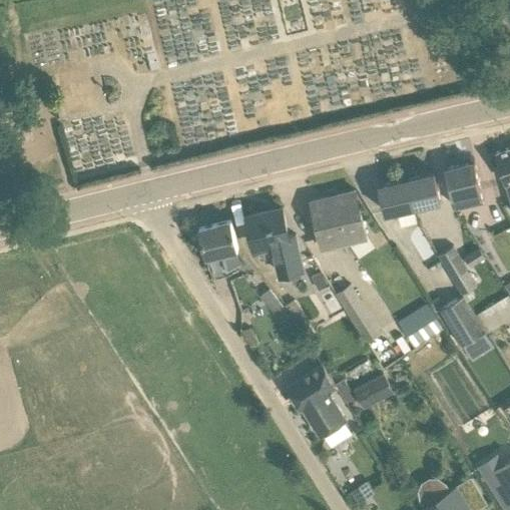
[(509,149),(495,154),(509,205),(509,149)]
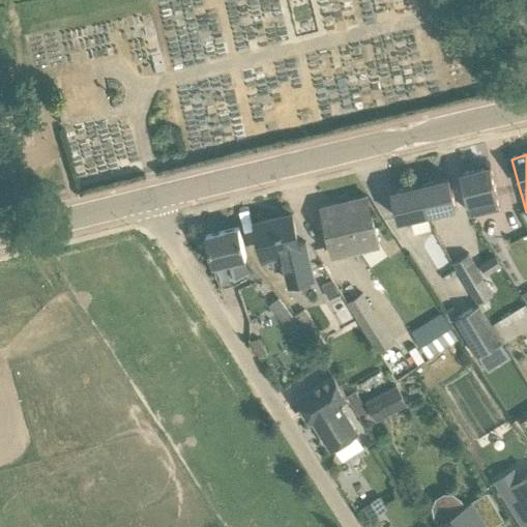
[(488,169),(458,176),(468,215),(498,207),(488,169)]
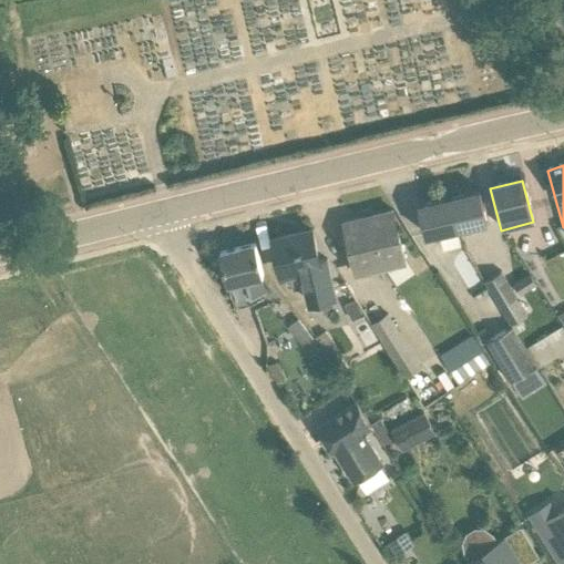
[(484,221),(478,192),(445,200),(453,228),(484,221)]
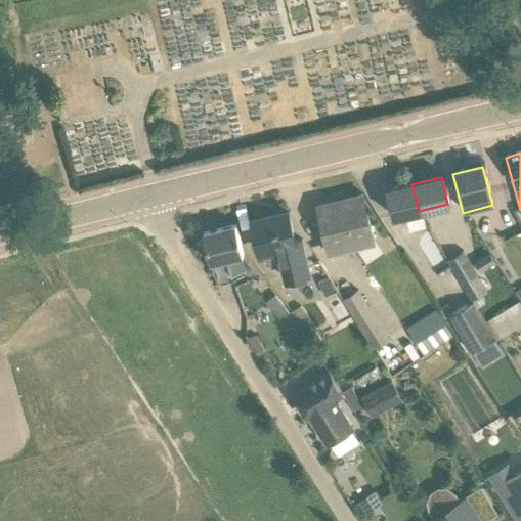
[(411,184),(384,190),(390,218),(403,215),(419,211),(411,184)]
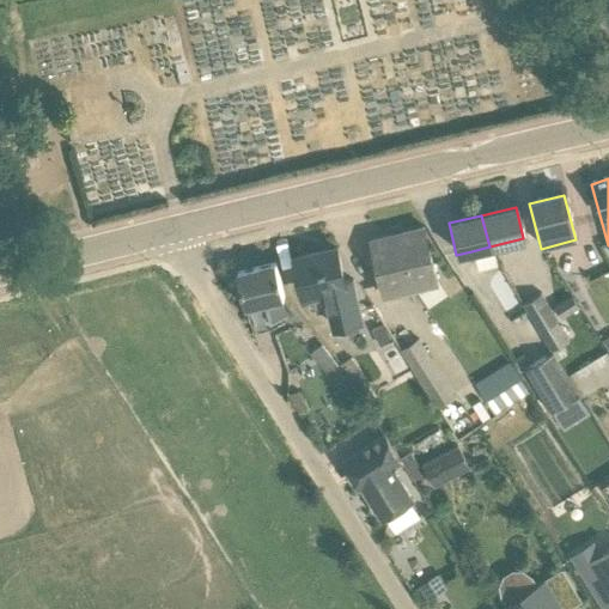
[(421,229),(369,242),(382,296),(434,285),(421,229)]
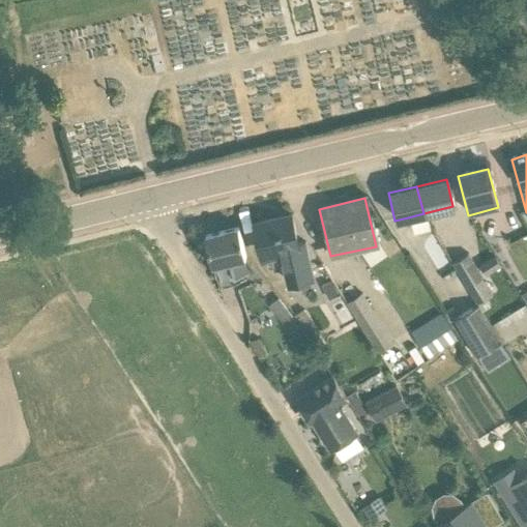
[(303,244),(296,246),(289,216),(253,225),(261,257),(280,253),(288,286),(312,280),(303,244)]
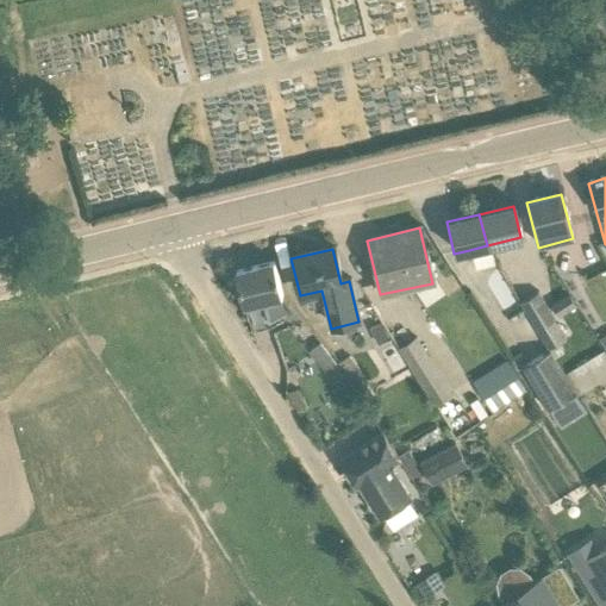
[(242,306),(261,301),(264,316),(286,303),(280,297),(272,263),(233,274),(242,306)]
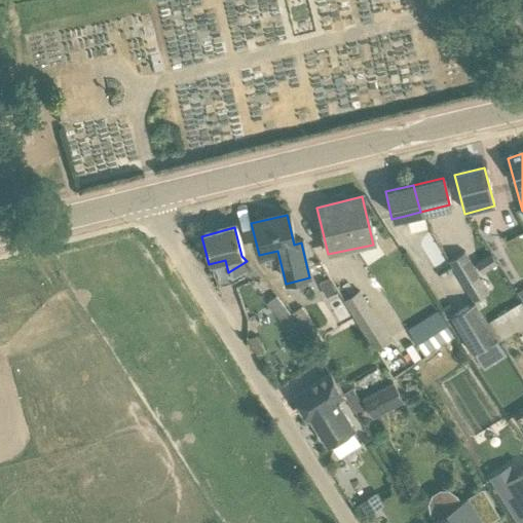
[(463,254),(448,263),(472,303),(486,294),(463,254)]
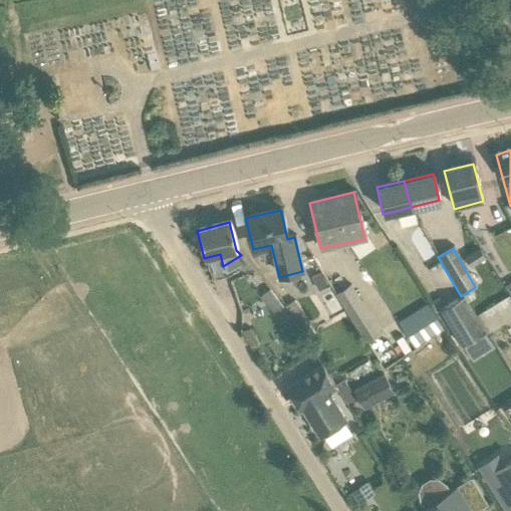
[(478,251),(464,260),(470,271),(485,263),(478,251)]
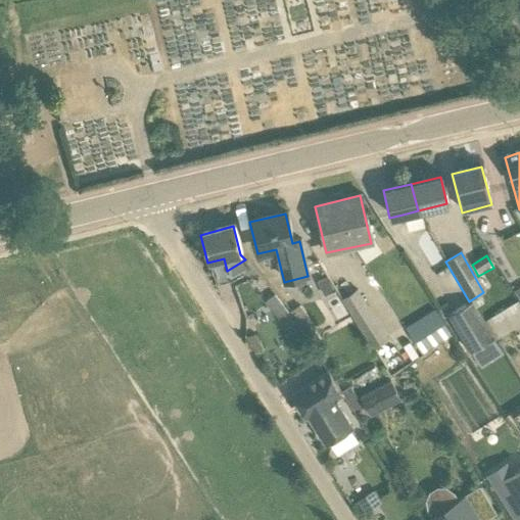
[(316,284),(323,298),(332,293),(325,279),(316,284)]
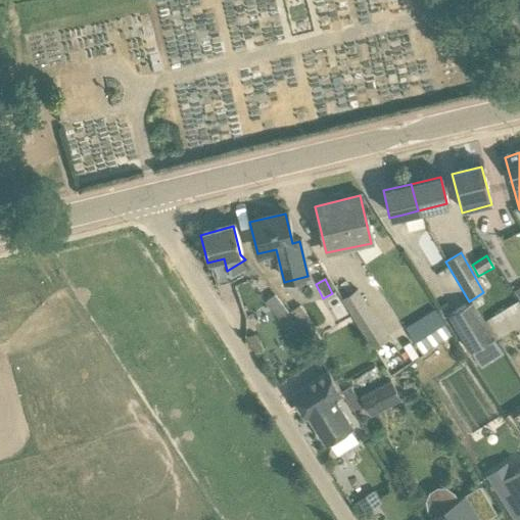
[(355,292),(340,301),(371,349),(385,340),(355,292)]
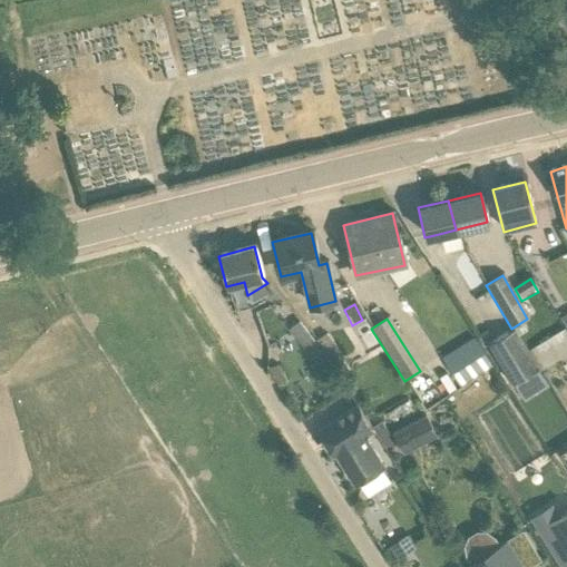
[(514,330),(487,346),(510,387),(537,370),(527,352),(514,330)]
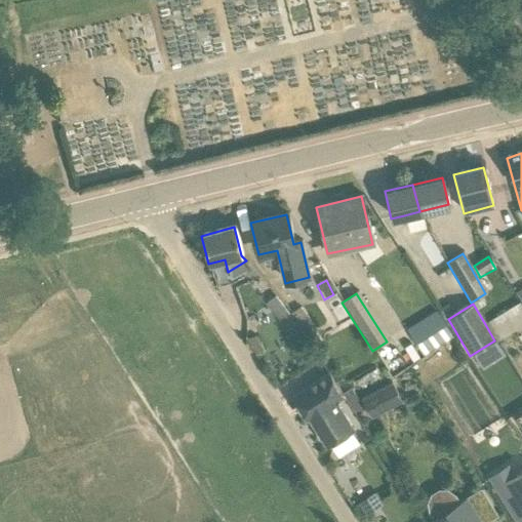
[(521,310),(519,305),(485,324),(491,336),(494,340),(496,344),(521,327),(521,310)]
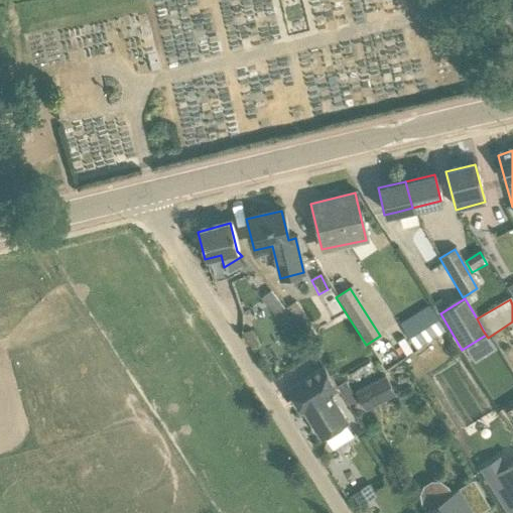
[(276,321),(285,313),(279,305),(278,305),(270,311),(270,312),(276,321)]
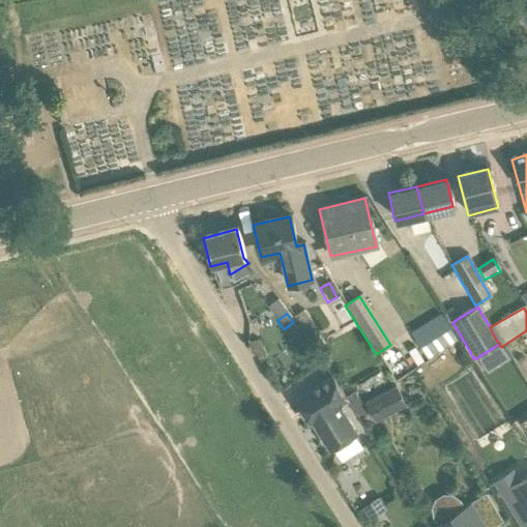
[(408,334),(425,361),(455,342),(438,315),(408,334)]
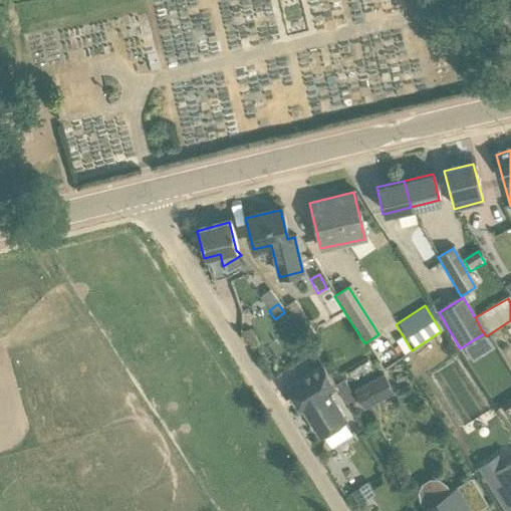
[(298,333),(290,319),(285,322),(294,336),(298,333)]
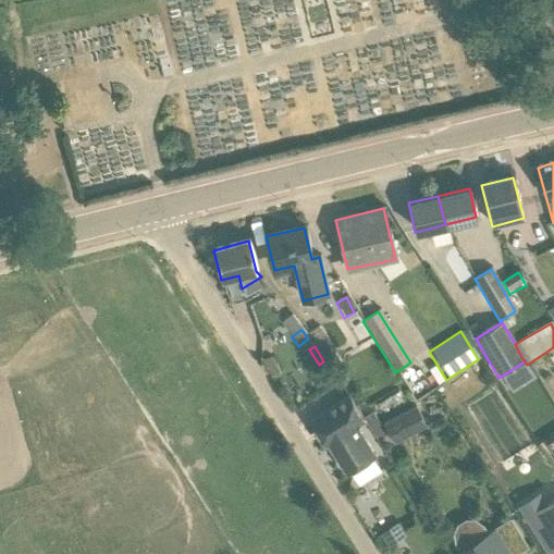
[(259,361),(270,379),(279,373),(271,359),(259,361)]
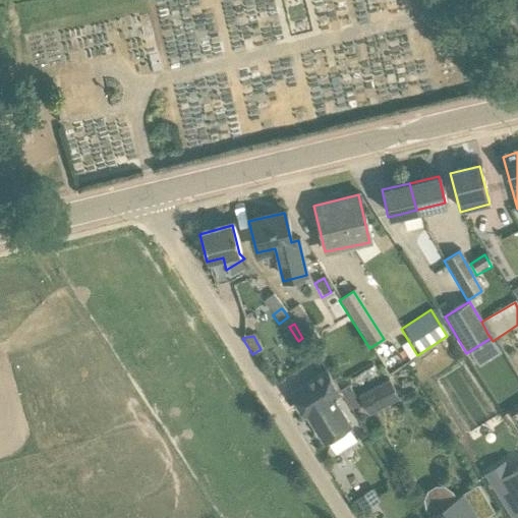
[(332,398),(340,393),(326,369),(290,394),(304,416),(305,415),(324,443),(350,425),(332,398)]
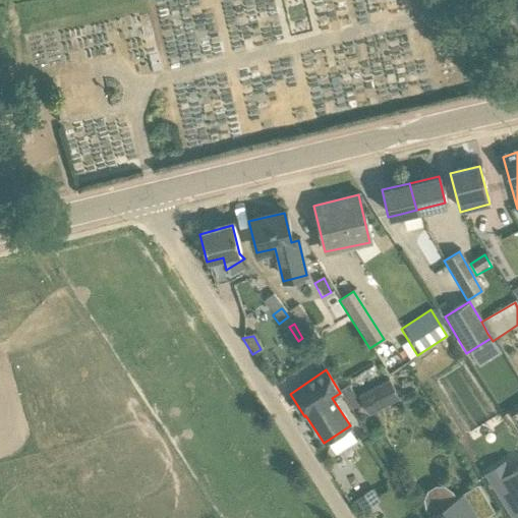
[(357,398),(367,416),(398,401),(388,381),(357,398)]
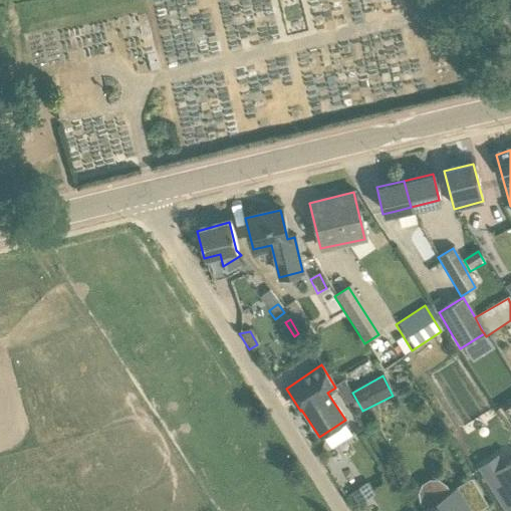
[(337,392),(346,406),(353,401),(345,388),(337,392)]
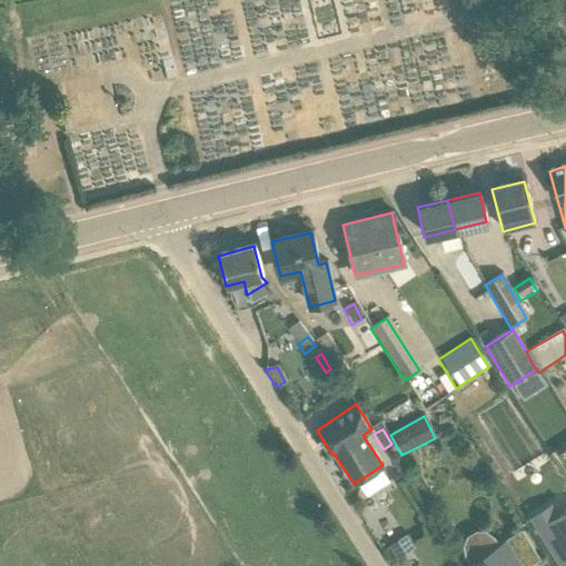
[(565,565),(565,512),(555,518),(548,508),(533,517),(560,565),(565,565)]
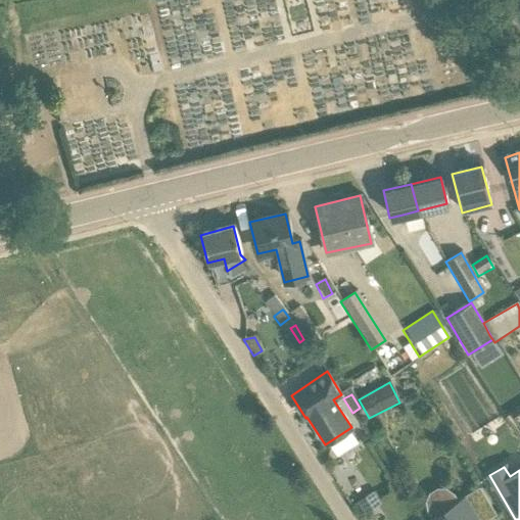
[(483,519),(493,513),(479,490),(464,500),(433,519),(483,519)]
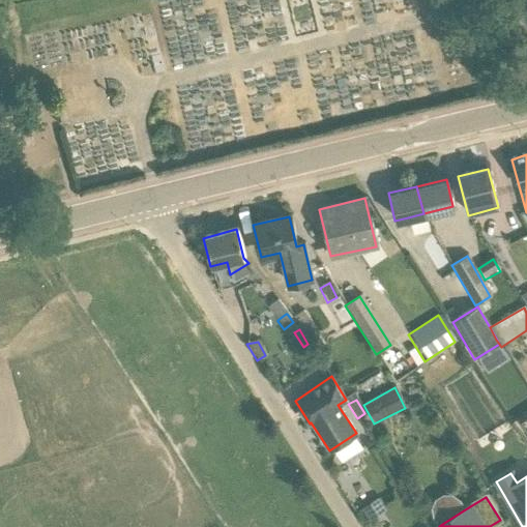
[(376,516),(384,510),(379,499),(368,505),(359,510),(367,522),(376,516)]
